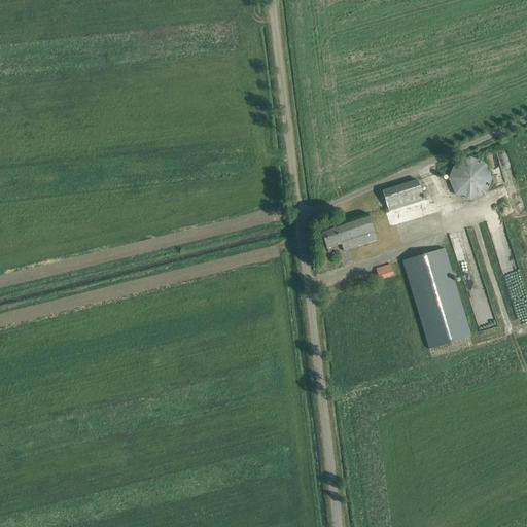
[(466,199),(471,199),(478,198),(482,195),(486,190),(489,185),(490,179),(489,174),(487,169),(484,164),(479,161),(473,159),(467,159),(462,161),(457,163),(453,167),(451,172),(450,178),(450,183),(453,188),(456,194),(461,197),(466,199)]
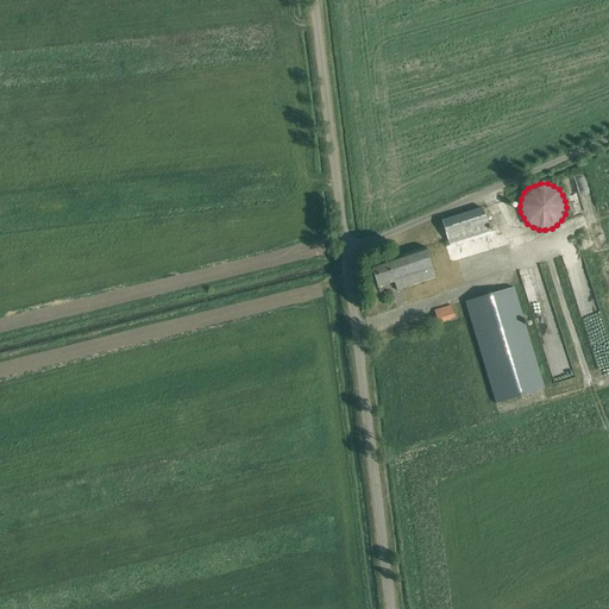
[(489,231),(482,208),(441,220),(450,244),(489,231)]
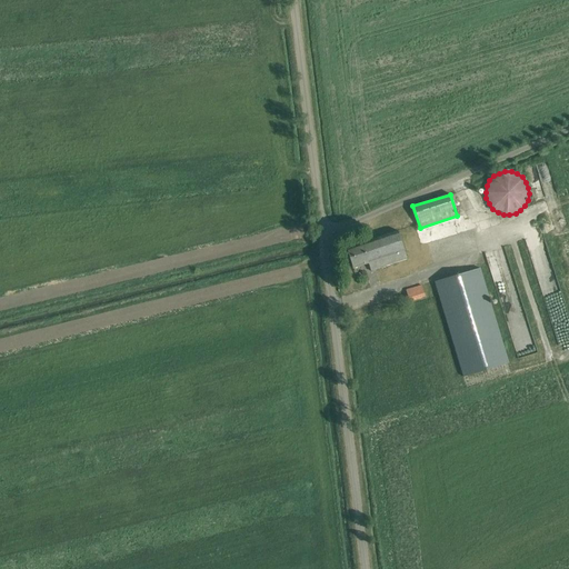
[(398,231),(346,248),(352,268),(368,262),(371,271),(381,267),(386,266),(407,259),(406,257),(405,251),(398,231)]
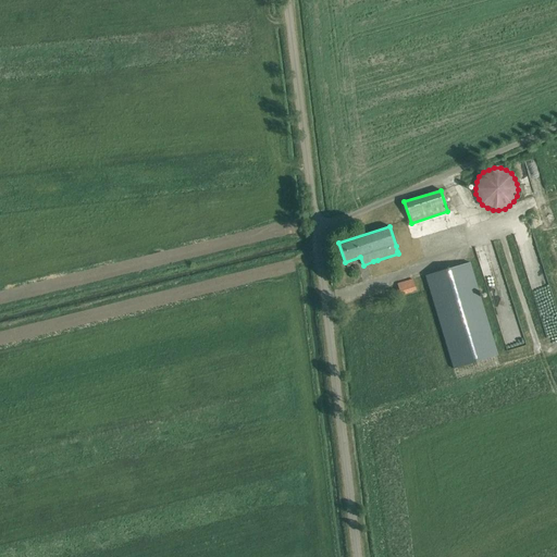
[(425,275),(431,294),(454,369),(497,356),(469,262),(425,275)]
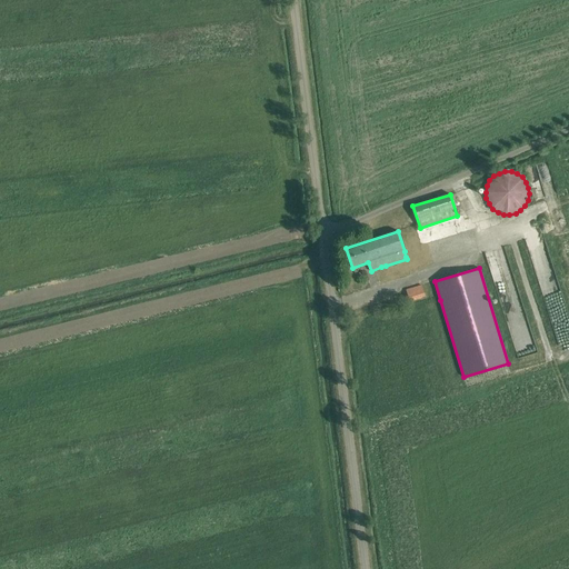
[(378,293),(396,288),(392,278),(375,283),(378,293)]
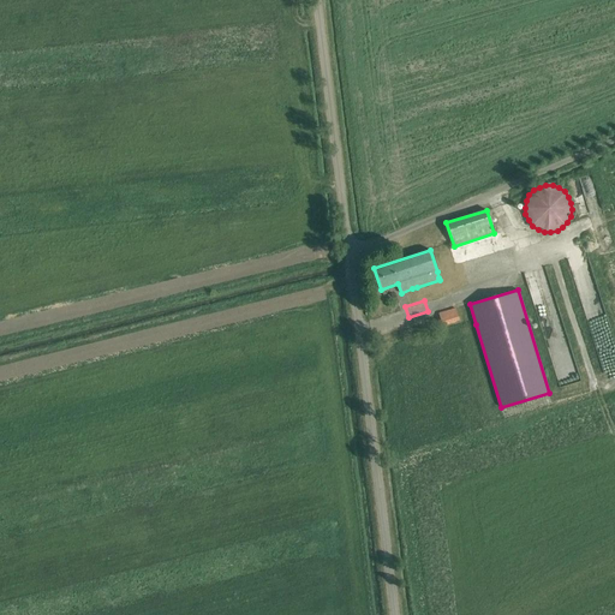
[(442,324),(459,320),(457,308),(439,314),(442,324)]
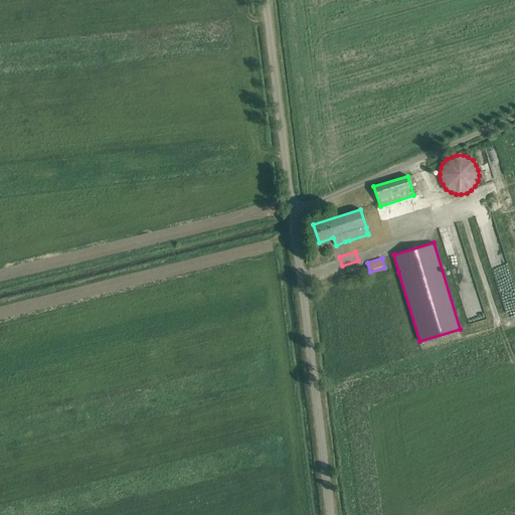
All buildings are outlined.
